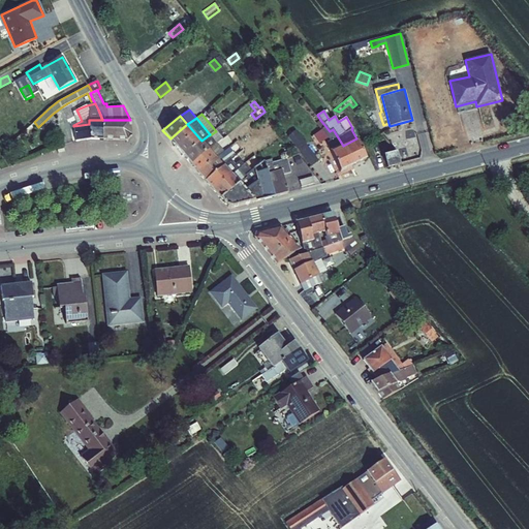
[(102,139),(102,120),(89,120),(89,124),(73,126),(75,141),(90,138),(102,139)]
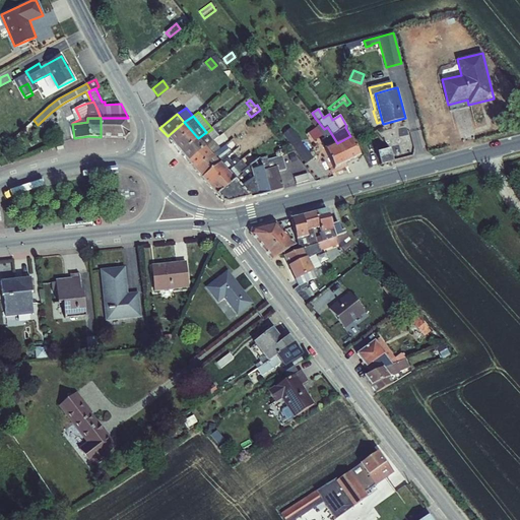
[(101,118),(101,137),(124,138),(129,133),(128,118),(101,118)]
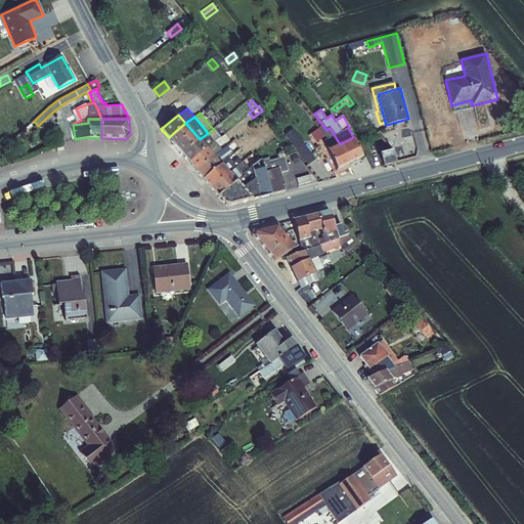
[(319,127),(322,125),(317,119),(313,122),(318,128),(319,127)]
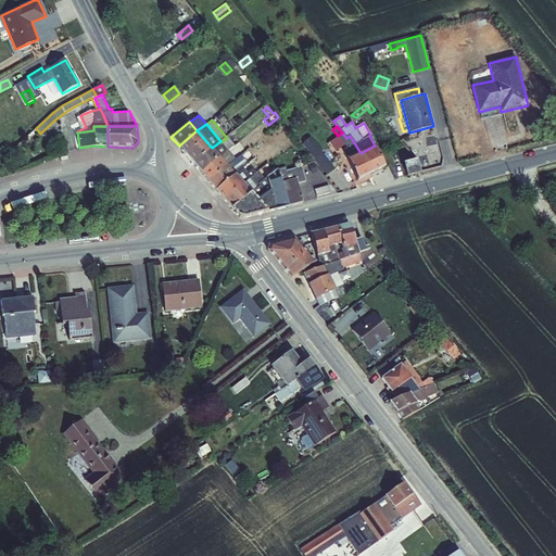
[(197,130),(179,146),(193,164),(212,149),(212,148),(197,130)]
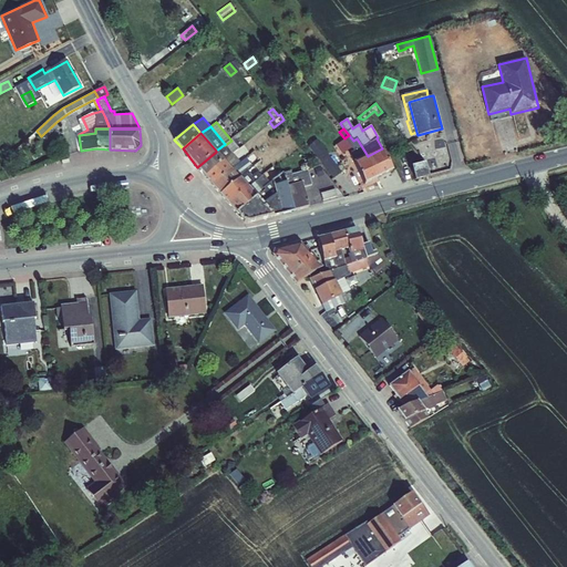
[(350,153),(354,162),(368,156),(357,138),(353,141),(349,135),(346,137),(354,151),(350,153)]
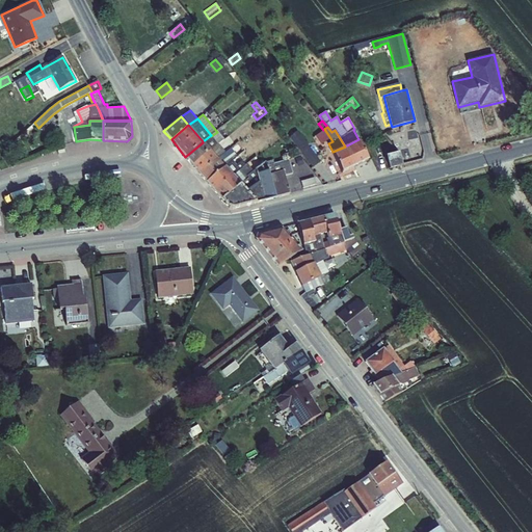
[(289,137),(313,168),(321,162),(297,131),(289,137)]
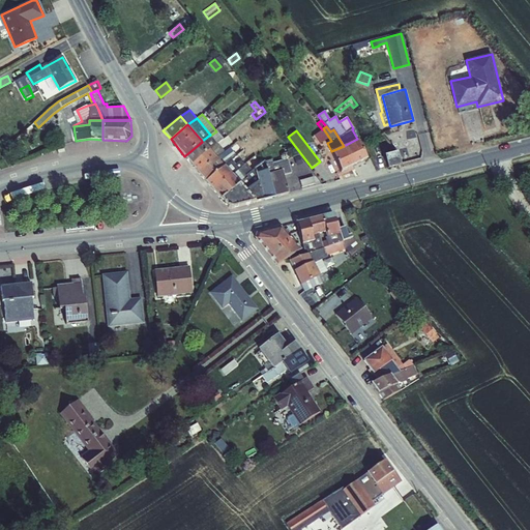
[(210,136),(217,143),(223,139),(216,131),(210,136)]
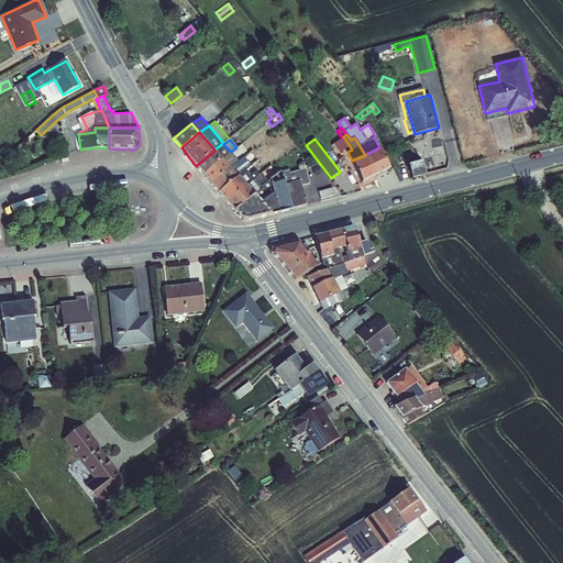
[(222,158),(222,159),(231,152),(223,144),(223,143),(214,150),(214,151),(222,158)]
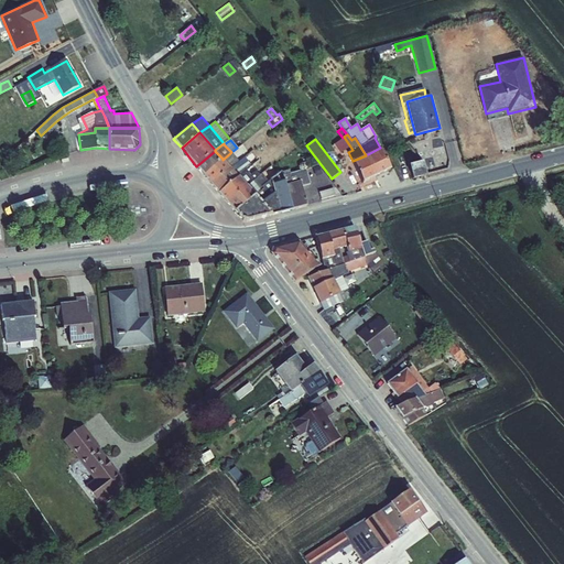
[(380,148),(366,155),(377,176),(390,170),(380,148)]
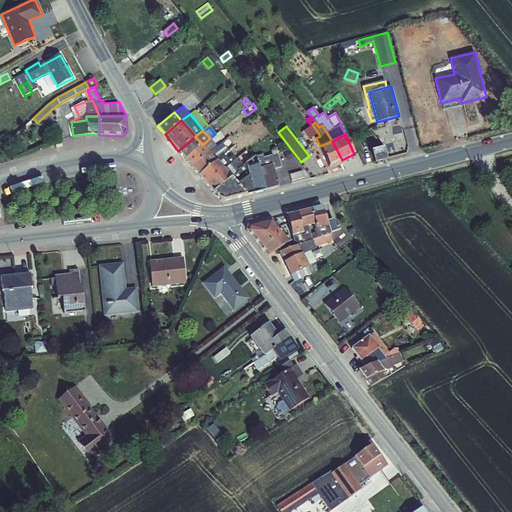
[(195,137),(178,151),(185,158),(202,144),(195,137)]
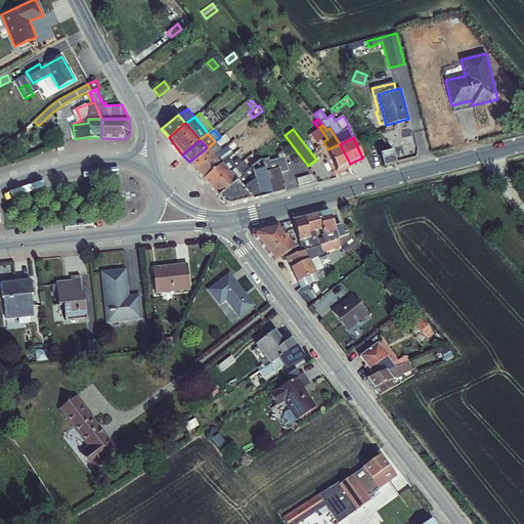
[(207,148),(214,156),(222,149),(215,141),(207,148)]
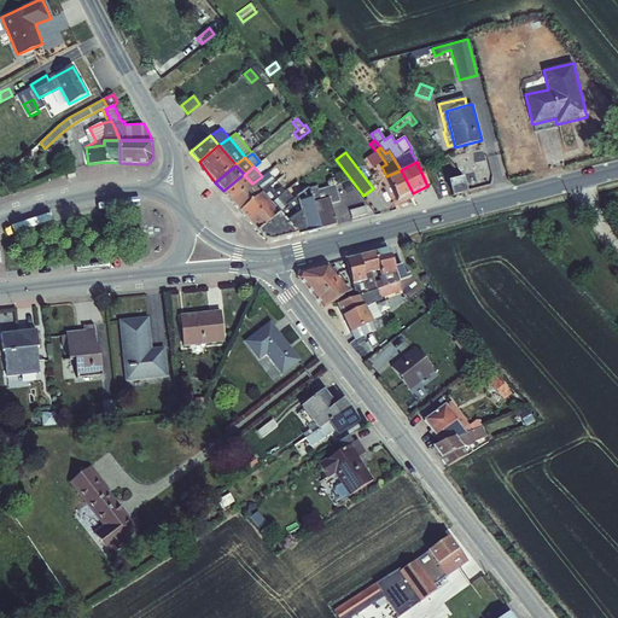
[(386,176),(397,200),(413,193),(401,170),(386,176)]
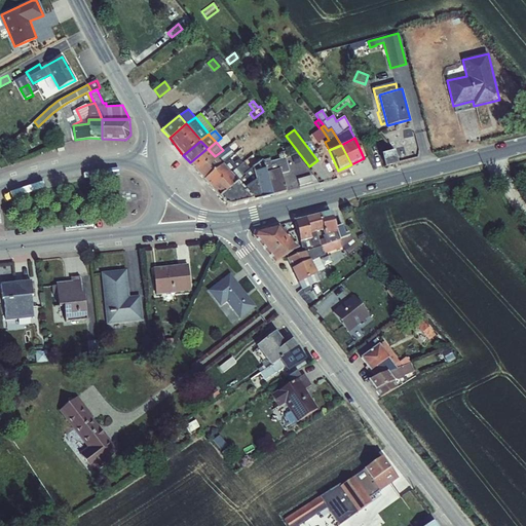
[(222,164),(229,159),(235,154),(228,146),(223,150),(215,156),(215,157),(222,165),(222,164)]
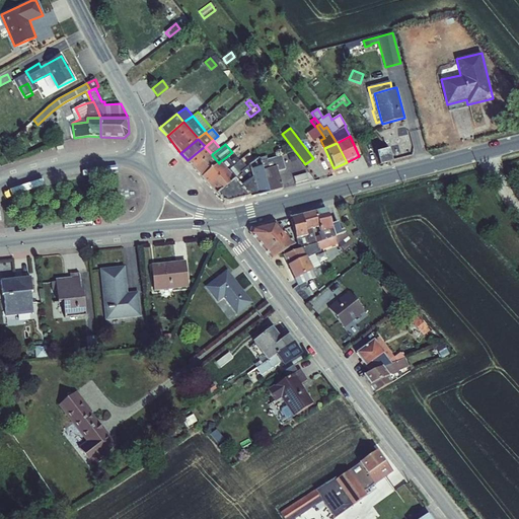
[(188,160),(195,169),(212,155),(212,154),(205,147),(205,146),(188,160)]
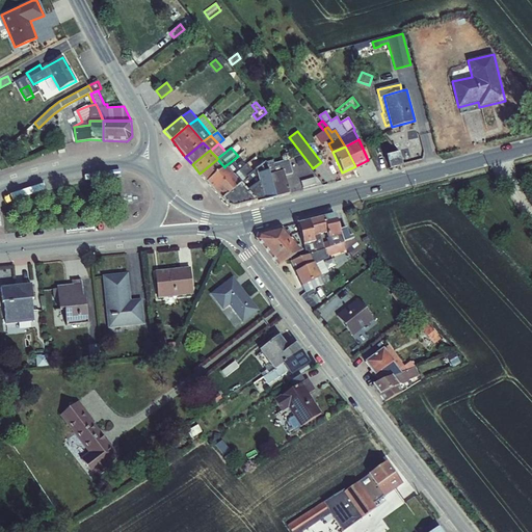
[(384,155),(389,169),(402,166),(399,152),(384,155)]
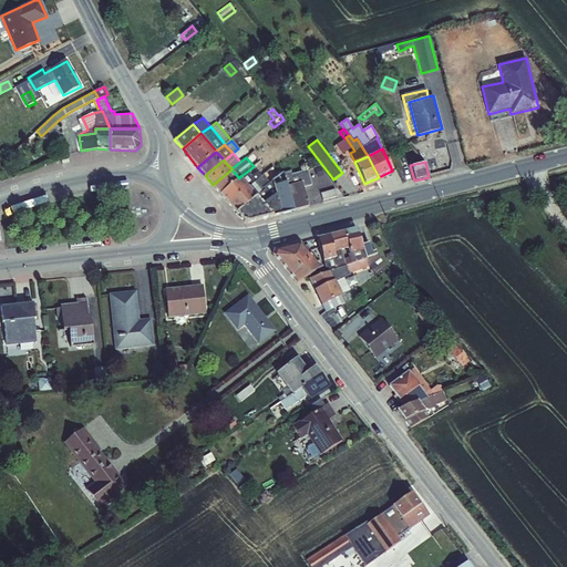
[(317,177),(323,175),(320,166),(315,169),(317,177)]
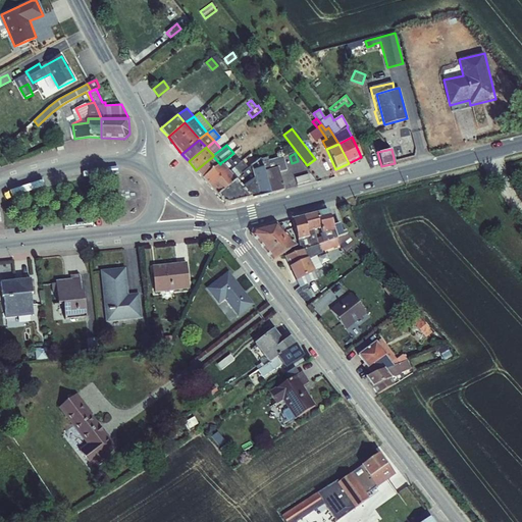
[(203,178),(220,164),(213,156),(196,170),(203,178)]
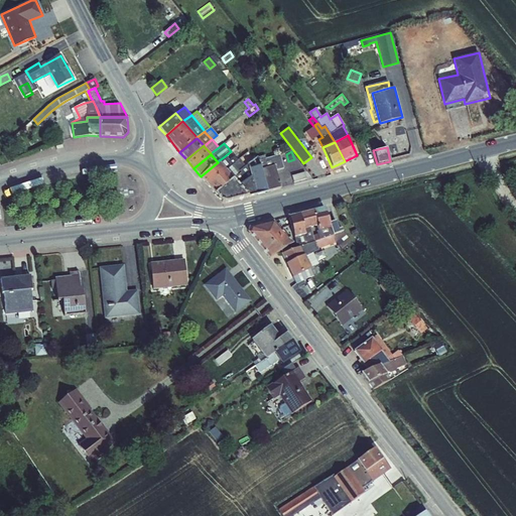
[(265,158),(258,160),(259,162),(261,169),(274,165),(275,170),(283,168),(280,154),(265,158)]
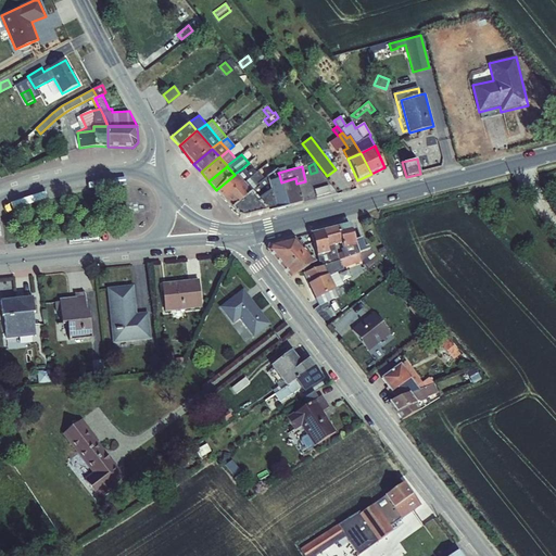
[(235,174),(243,184),(256,173),(253,168),(247,174),(242,168),(235,174)]
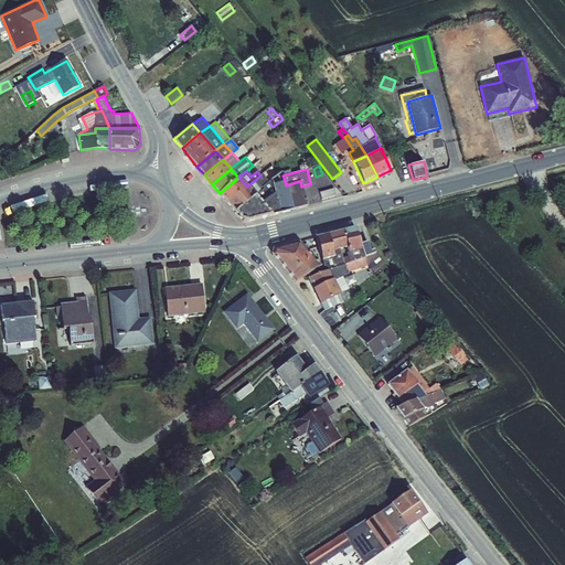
[(275,194),(280,213),(292,210),(286,185),(284,178),(283,176),(281,172),(270,180),(273,183),(275,194)]
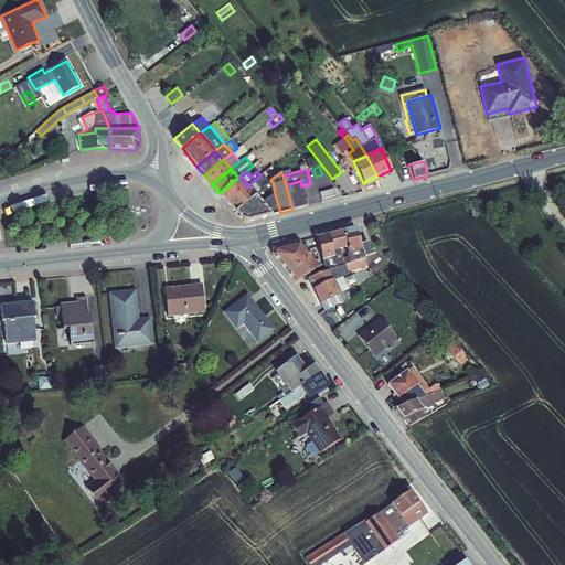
[(255,196),(263,191),(257,184),(264,178),(260,176),(247,187),(255,196)]
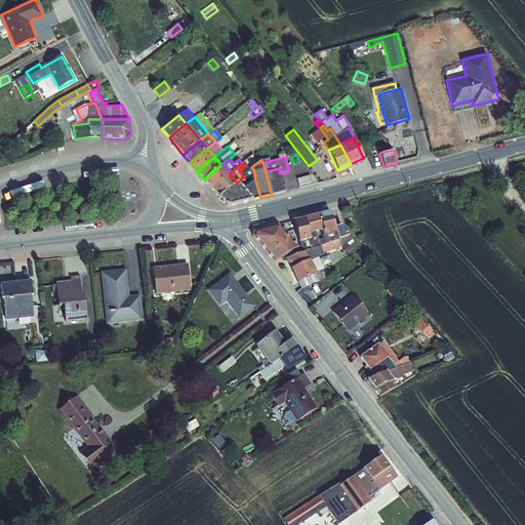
[(204,179),(211,188),(230,173),(221,164),(221,165),(204,179)]
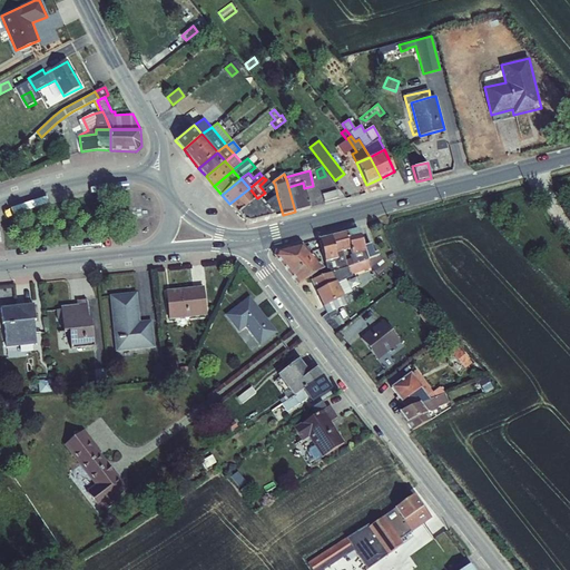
[(277,196),(275,185),(273,182),(264,188),(266,192),(265,193),(257,198),(264,205),(277,196)]
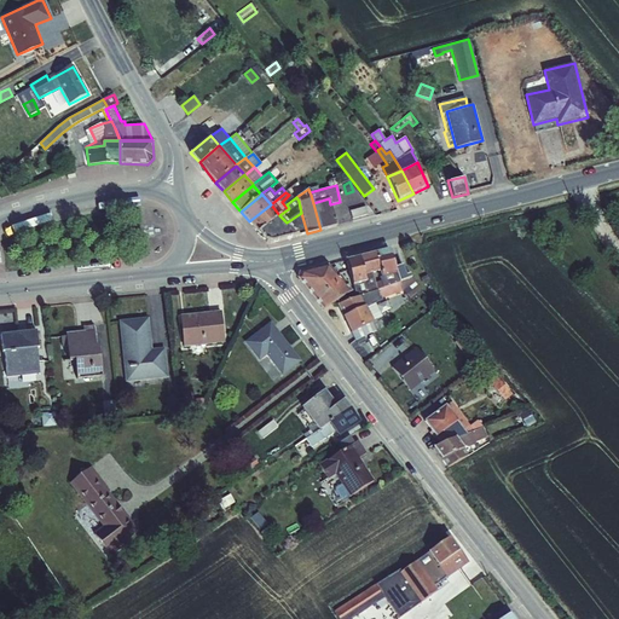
[(329,198),(313,203),(320,230),(336,226),(330,204),(329,198)]
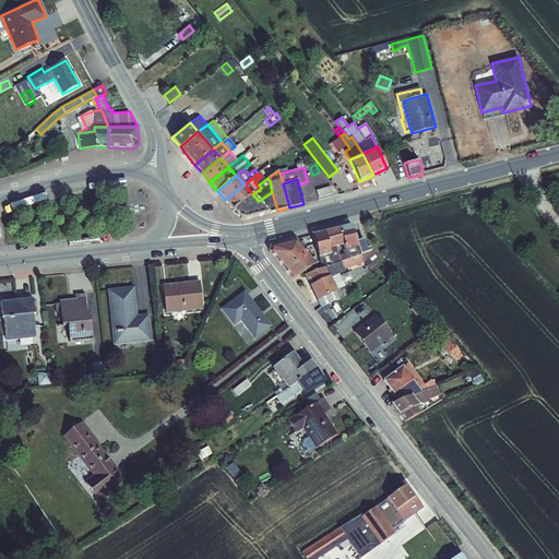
[(245,185),(225,200),(233,210),(252,194),(245,185)]
